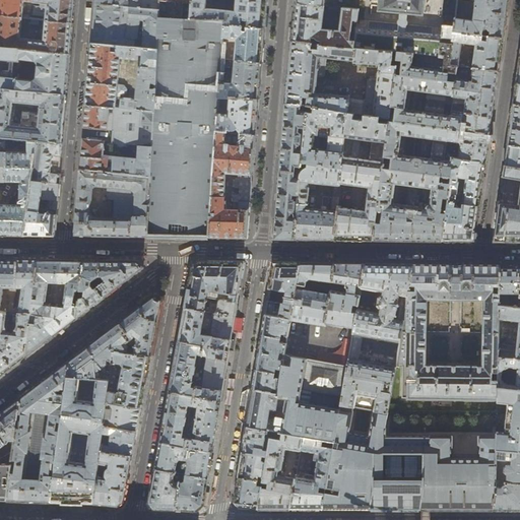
[(75,8),(75,0),(0,0),(0,15),(22,18),(24,1),(41,3),(41,6),(36,5),(35,6),(34,14),(35,15),(46,16),(46,20),(74,23),(75,8)]
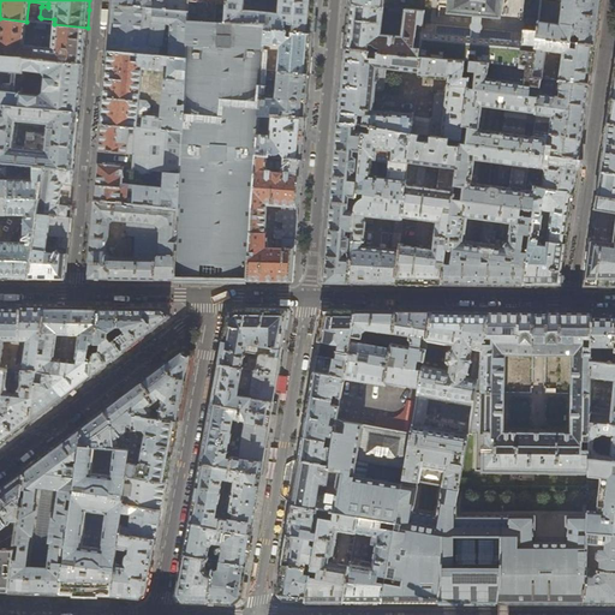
[(189,0),(113,0),(113,5),(189,11),(189,0)]
